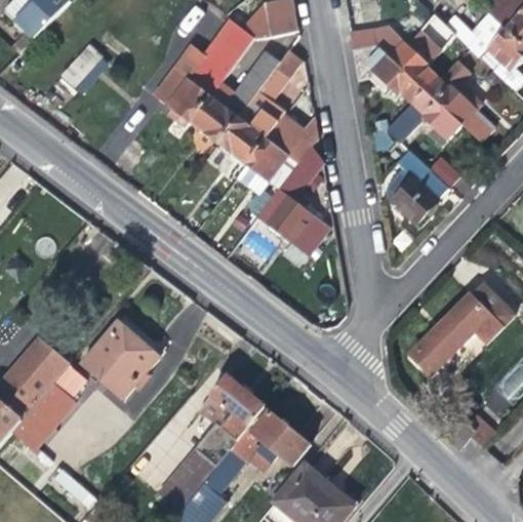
[(10,0),(3,7),(31,36),(66,1),(65,0),(10,0)]
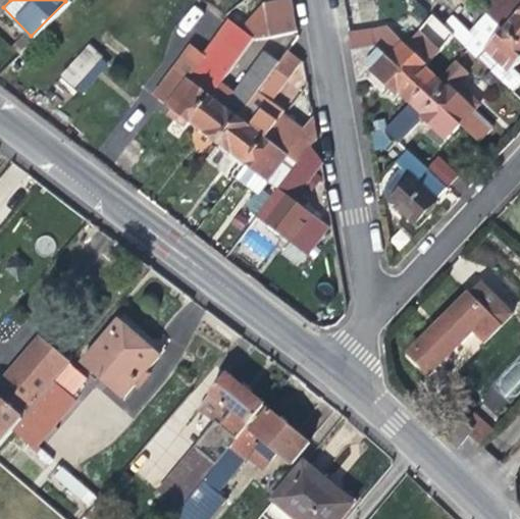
[(269,35),(295,31),(289,0),(267,0),(262,1),(242,29),(253,37),(269,35)]
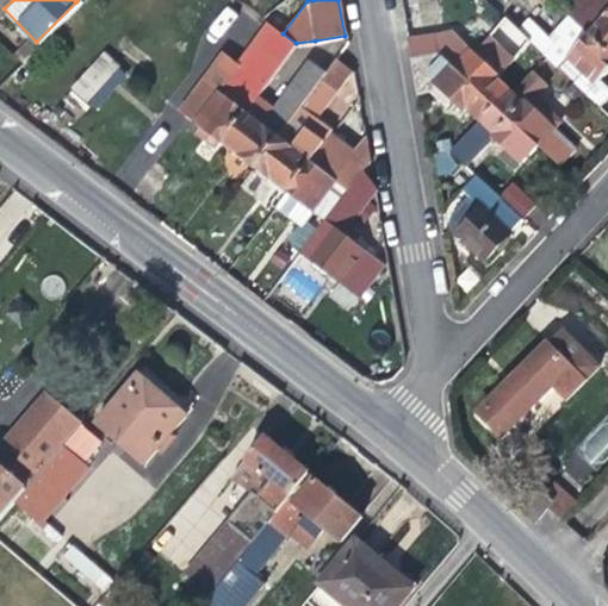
[(594,0),(574,22),(607,52),(607,0),(594,0)]
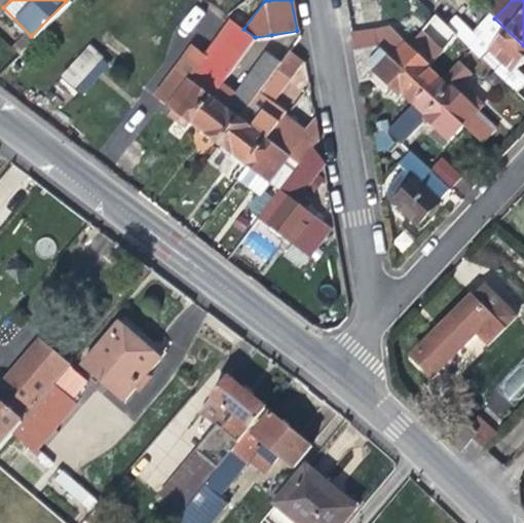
[(470,46),(484,60),(495,71),(516,90),(523,81),(523,72),(518,68),(523,61),(523,45),(494,19),(488,12),(473,29),(455,12),(445,24),(470,46)]
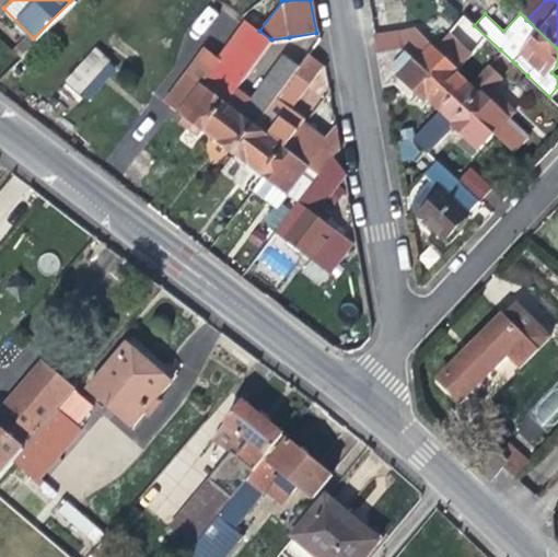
[(243,77),(271,39),(259,31),(246,20),(218,58),(243,77)]
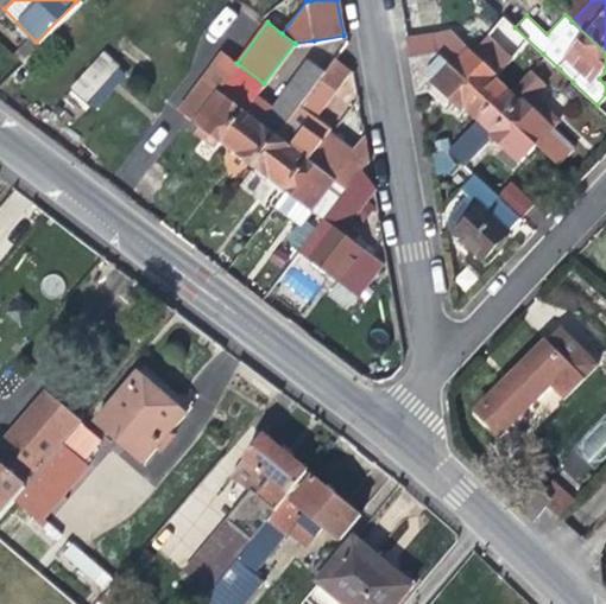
[(481,27),(472,38),(467,44),(449,63),(493,105),(513,84),(498,72),(513,52),(493,36),(481,27)]
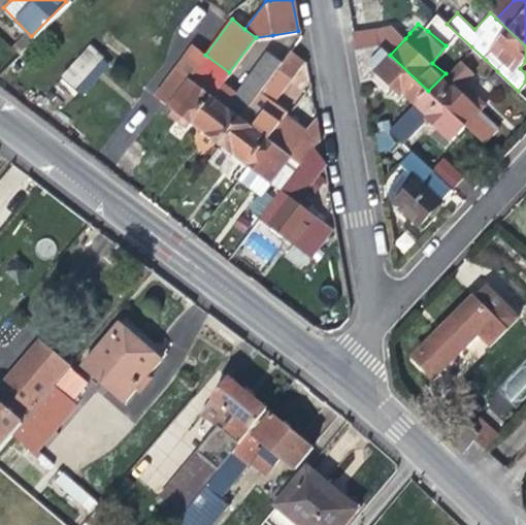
[(353,32),(355,45),(405,38),(409,33),(400,26),(393,33),(392,25),(353,32)]
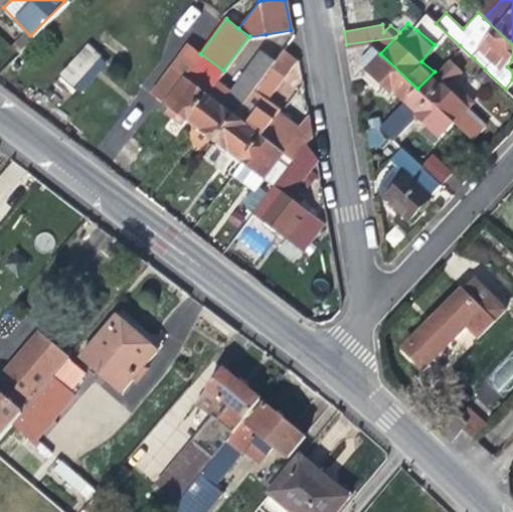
[(376,83),(400,106),(417,89),(380,53),(395,37),(346,44),(352,78),(361,76),(364,78),(374,88),(376,83)]
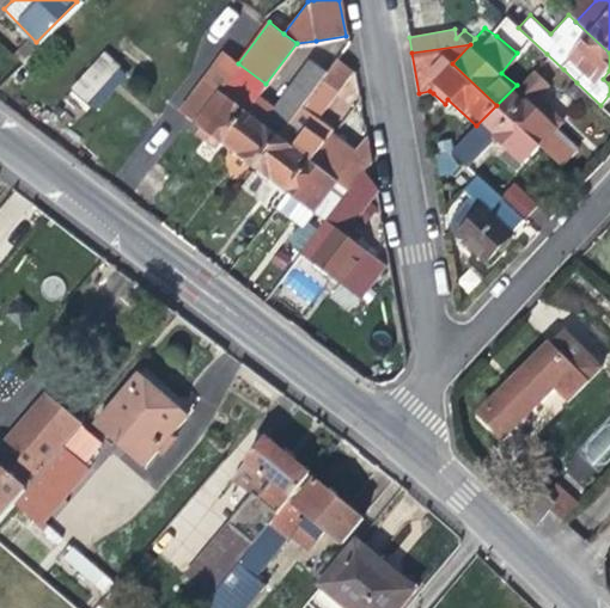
[(127,75),(105,49),(65,83),(86,108),(127,75)]
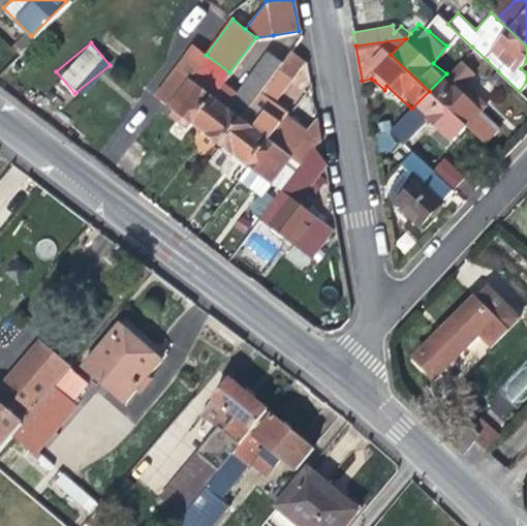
[(291,50),(282,63),(249,106),(278,127),(286,117),(283,114),(284,112),(271,101),(304,60),(305,59),(303,58),(291,50)]
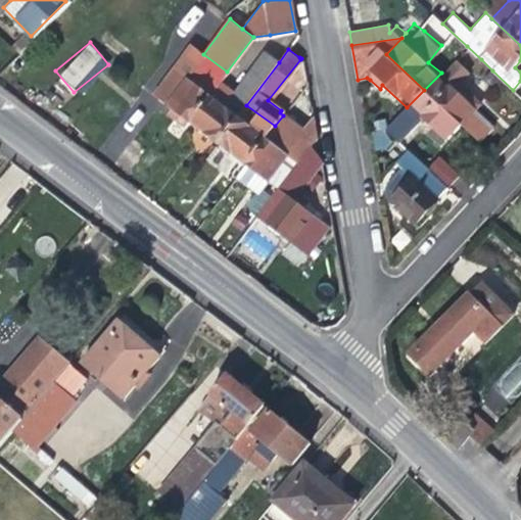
[(223,104),(210,94),(189,122),(201,131),(218,143),(246,105),(279,62),(264,50),(223,104)]
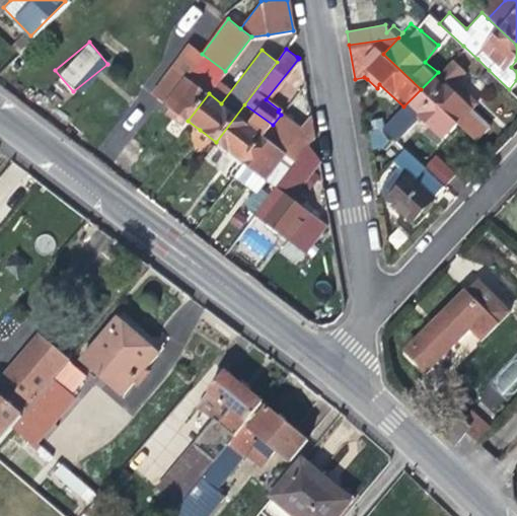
[(456,124),(471,107),(475,102),(468,96),(452,81),(461,72),(448,61),(440,69),(438,72),(421,89),(456,124)]
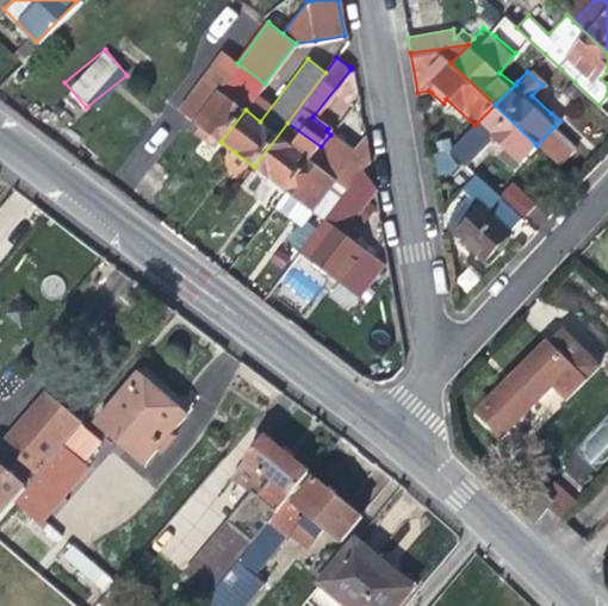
[(206,131),(221,142),(246,110),(253,99),(228,81),(224,83),(218,79),(211,88),(218,93),(193,122),(206,131)]
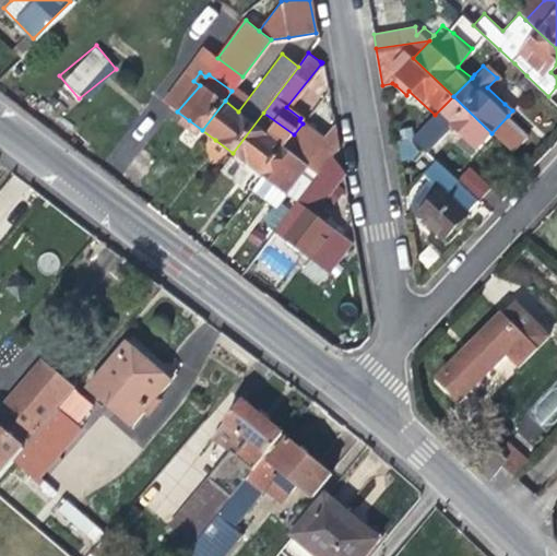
[(476,150),(492,133),(453,96),(435,115),(413,138),(427,151),(450,127),(464,139),(476,150)]
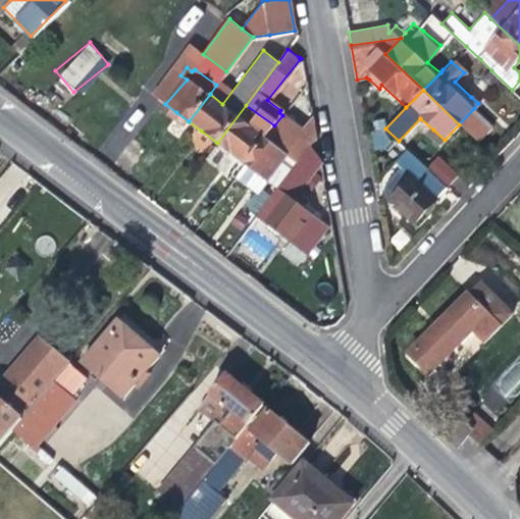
[(274,125),(246,105),(217,143),(231,153),(247,163),(266,137),(274,125)]
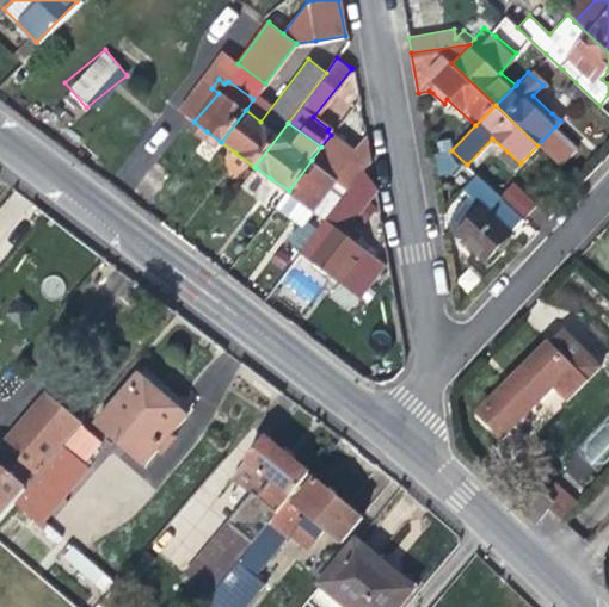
[(331,135),(321,147),(312,160),(289,191),(278,206),(290,217),(302,225),(345,168),(356,177),(362,169),(367,161),(367,159),(364,134),(351,150),(331,135)]
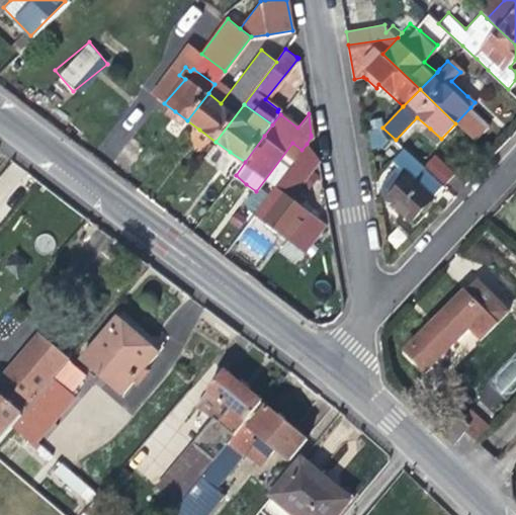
[(314,153),(307,144),(302,150),(257,213),(285,235),(306,249),(324,224),(288,197),(316,160),(318,157),(314,153)]
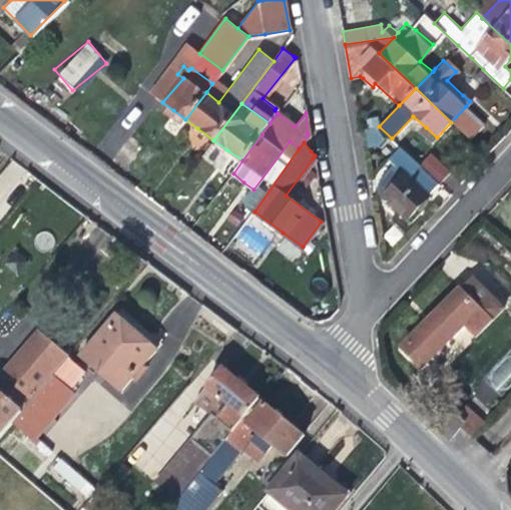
[(416,207),(439,181),(419,163),(401,146),(389,158),(395,164),(378,182),(382,196),(405,218),(416,207)]
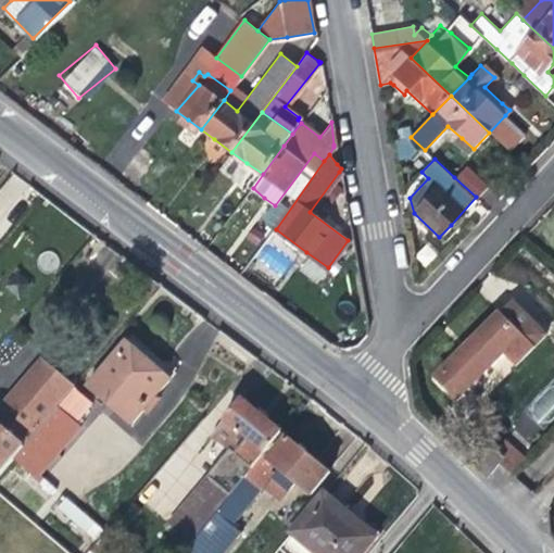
[(465,165),(454,177),(476,197),(487,186),(465,165)]
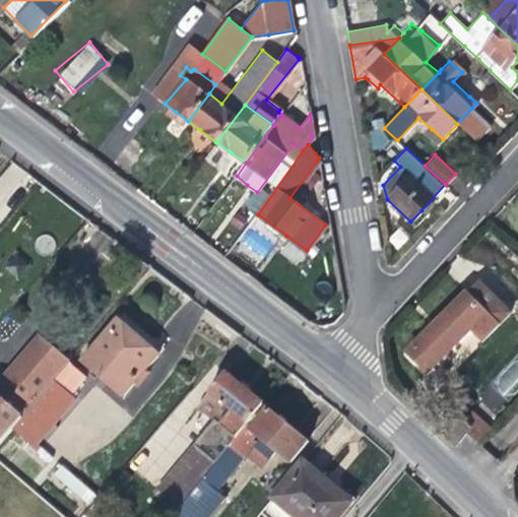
[(403,350),(426,372),(469,329),(480,342),(510,311),(475,277),(424,330),(403,350)]
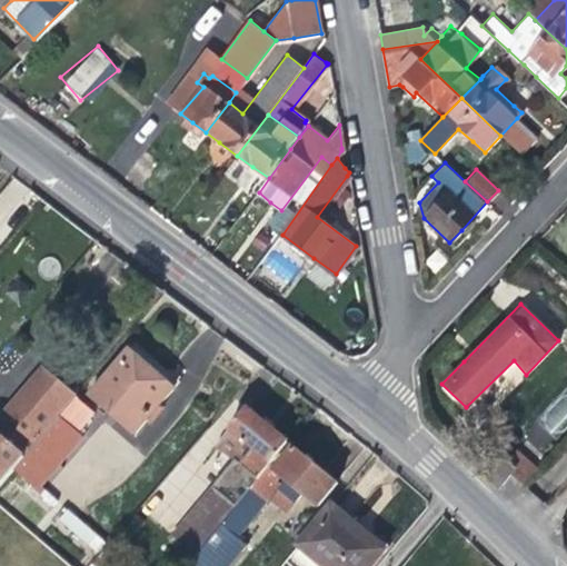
[(128,347),(89,394),(132,432),(172,387),(146,364),(128,347)]
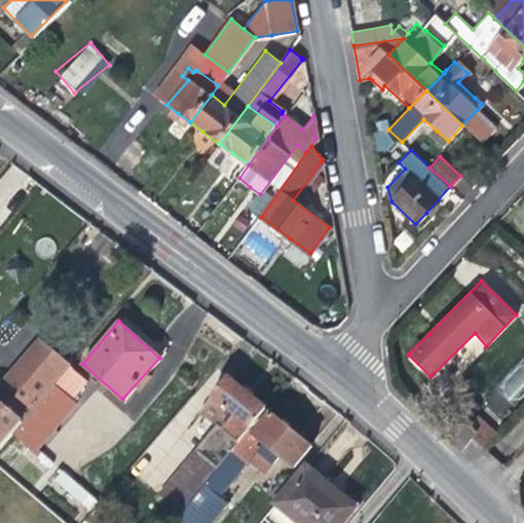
[(0,446),(12,432),(69,365),(50,348),(37,338),(0,381),(0,446)]
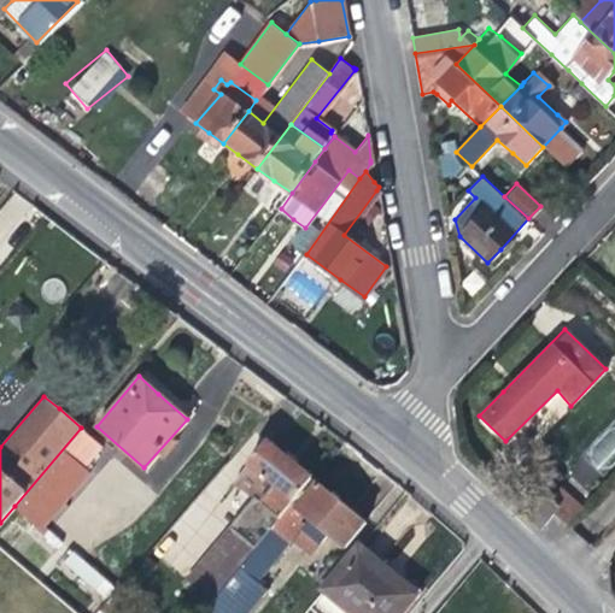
[(106,449),(81,428),(15,506),(39,525),(106,449)]
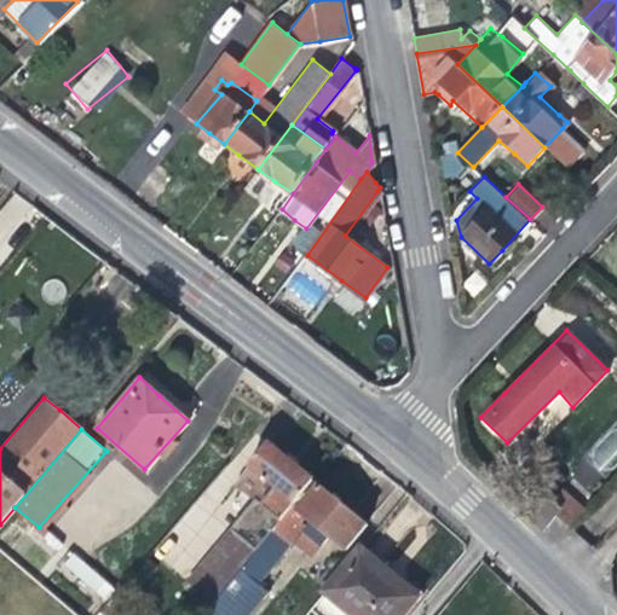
[(229,552),(243,564),(293,506),(316,480),(287,454),(271,441),(249,466),(274,488),(261,502),(255,497),(229,527),(232,531),(220,544),(229,552)]
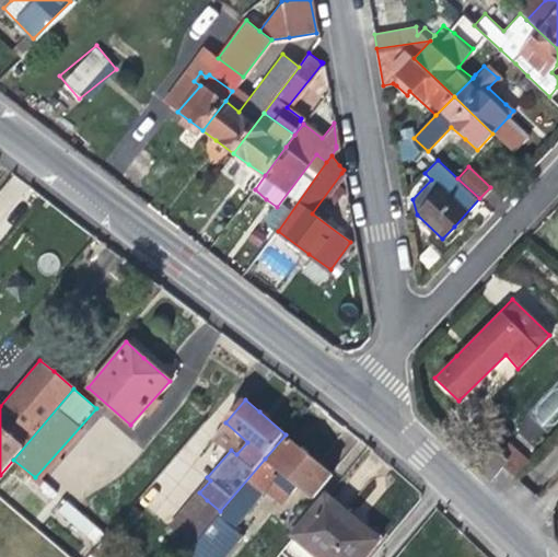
[(266,461),(265,459),(220,511),(183,556),(224,556),(243,535),(234,528),(280,471),(312,498),(332,474),(307,453),(287,436),(266,461)]
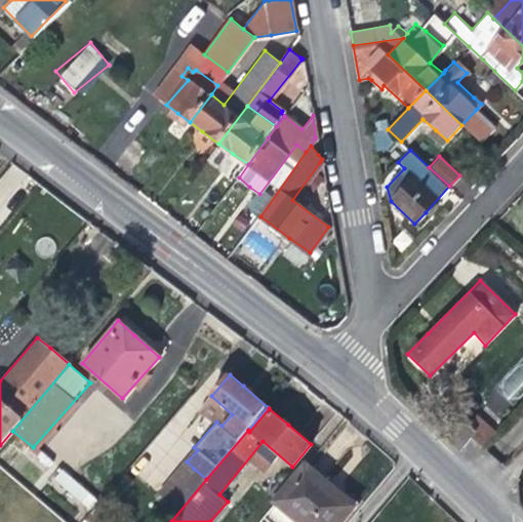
[(307,462),(275,500),(300,521),(338,521),(353,506),(336,492),(325,483),(329,479),(307,462)]
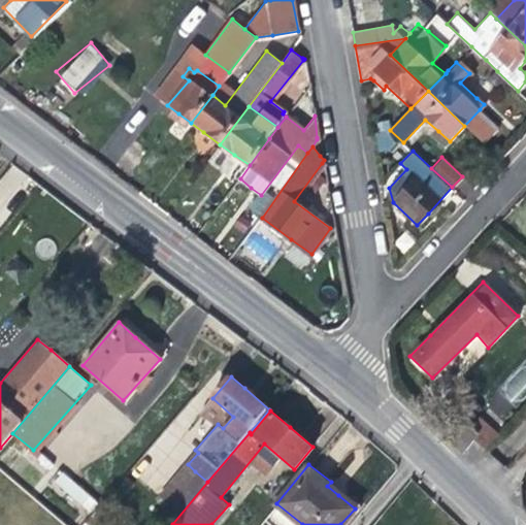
[(60,466),(50,478),(85,512),(96,500),(60,466)]
